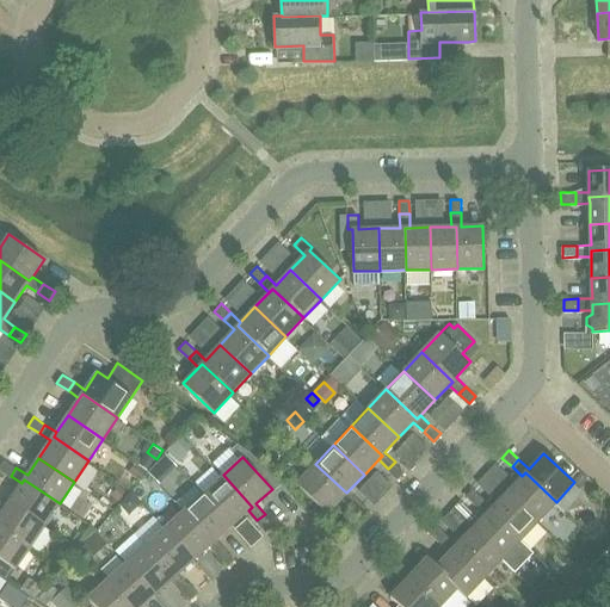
[(0,469),(11,476),(16,468),(5,459),(0,466),(0,469)]
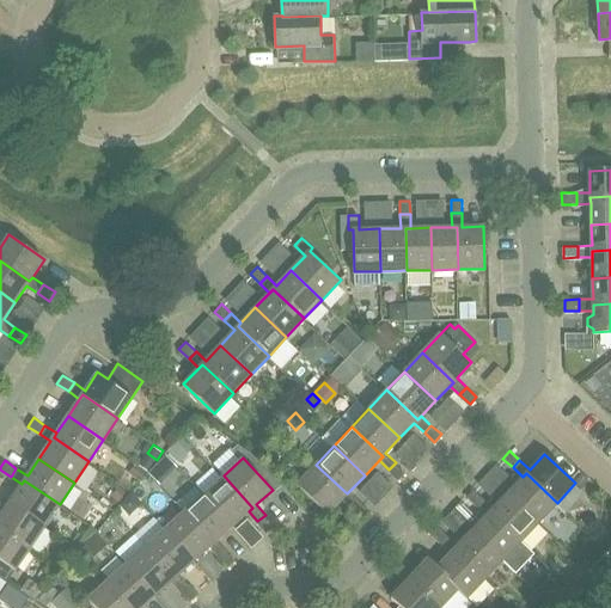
[(396,462),(389,470),(398,479),(405,472),(396,462)]
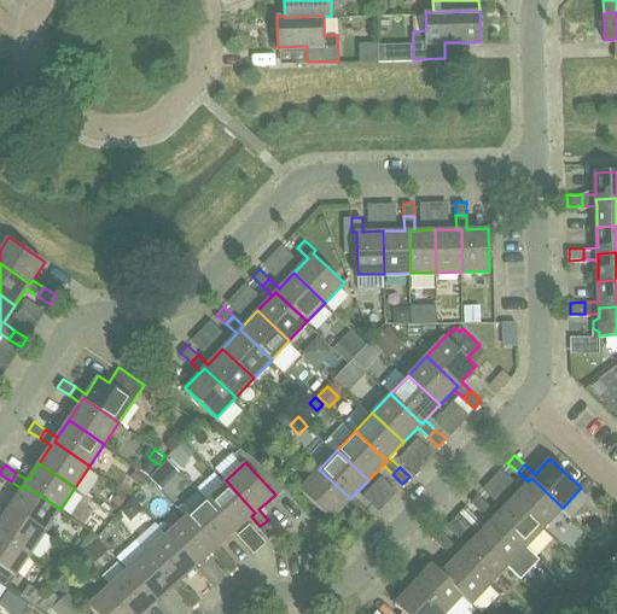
[(364,504),(354,495),(350,498),(319,469),(300,489),(331,519),(347,503),(356,513),(364,504)]
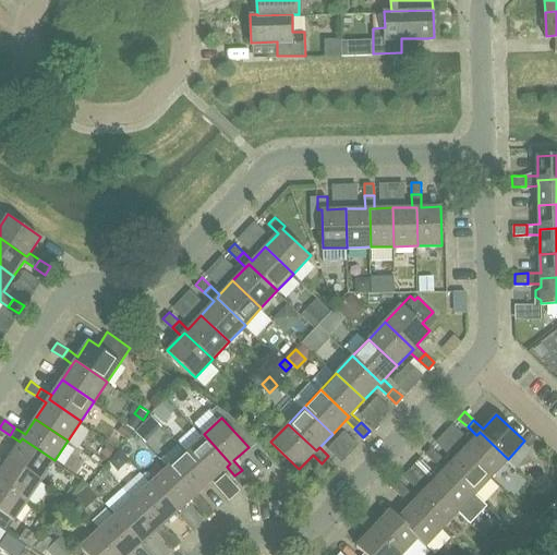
[(492,475),(508,459),(480,432),(476,435),(463,449),(492,475)]
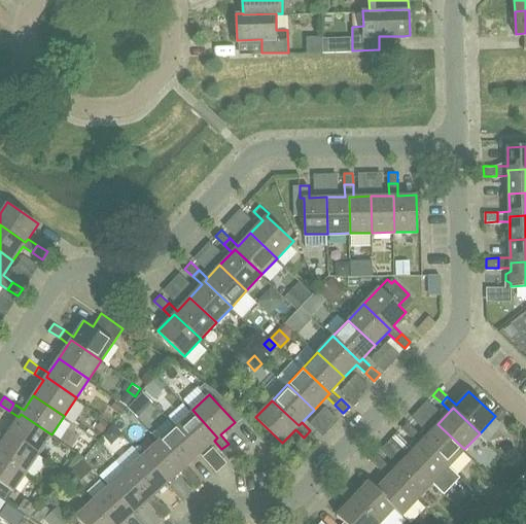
[(201,453),(214,441),(217,438),(193,410),(176,425),(201,453)]
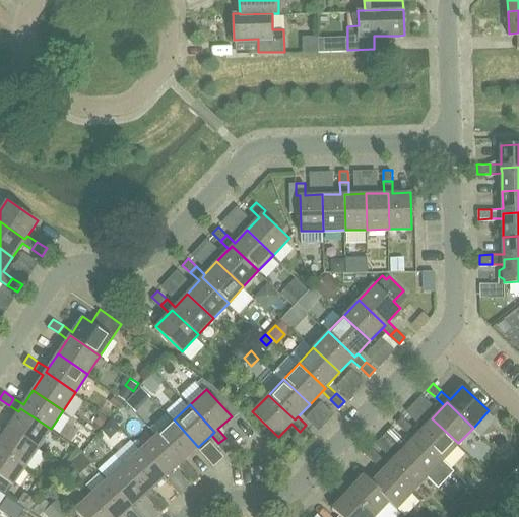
[(39,446),(51,429),(20,408),(18,411),(8,427),(39,446)]
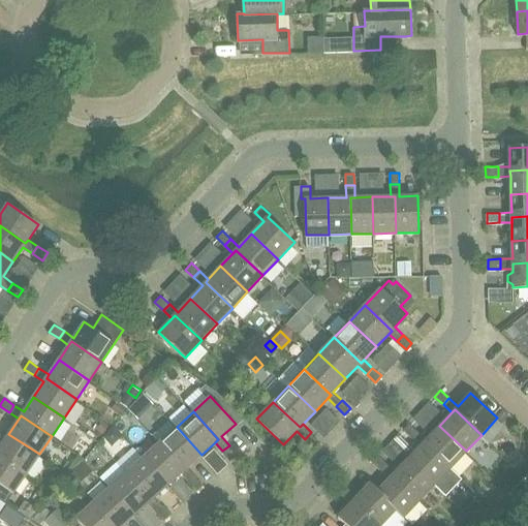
[(412,437),(418,430),(410,423),(404,429),(412,437)]
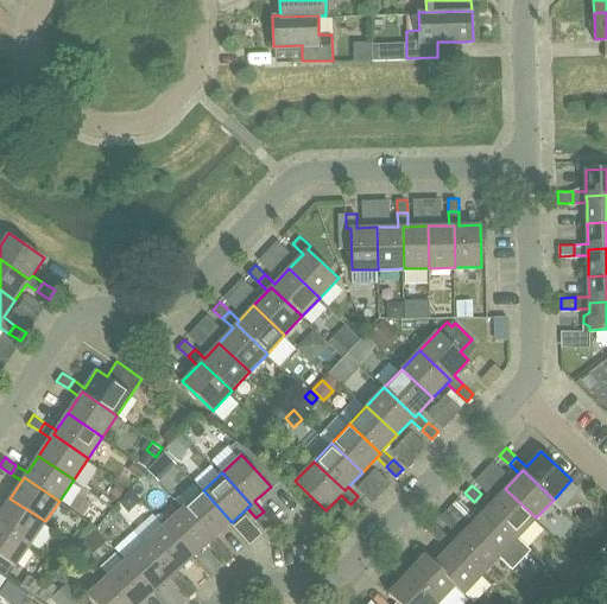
[(518,536),(536,517),(505,489),(491,503),(487,507),(518,536)]
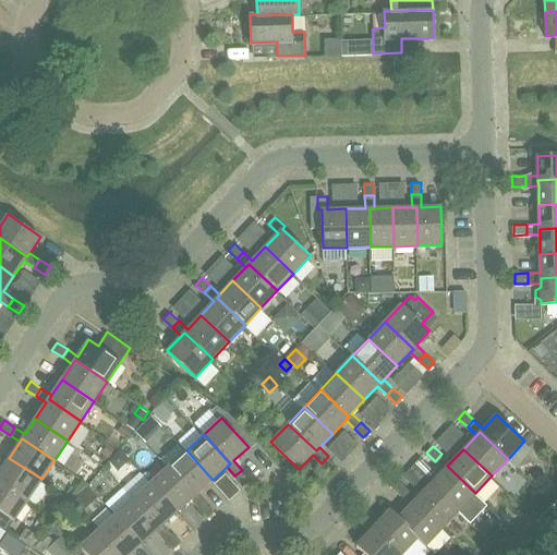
[(195,495),(198,492),(213,480),(186,450),(169,466),(195,495)]
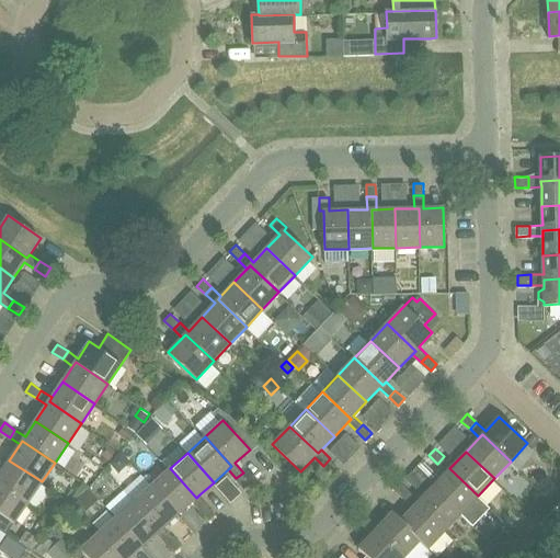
[(449,468),(453,465),(444,456),(437,464),(446,471),(433,486),(461,513),(478,496),(449,468)]
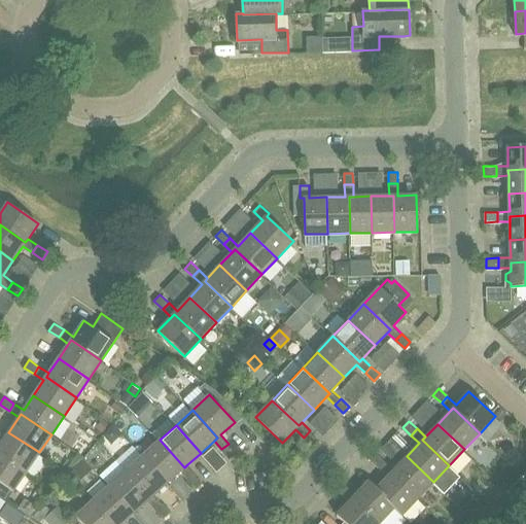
[(310,430),(304,438),(312,445),(318,439),(310,430)]
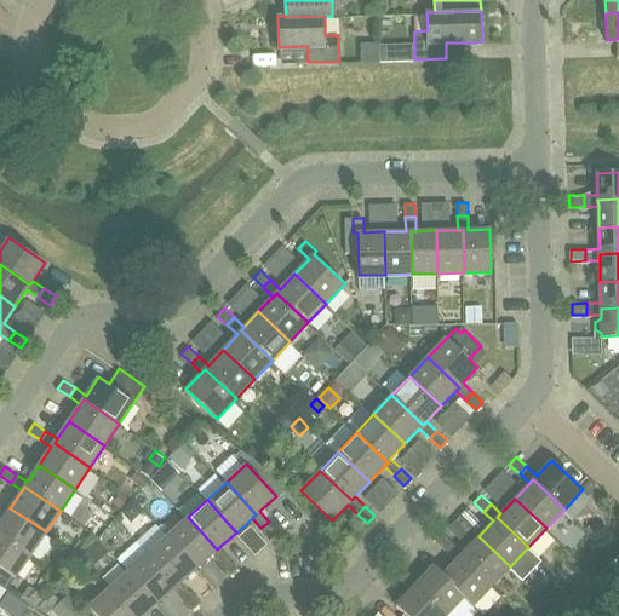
[(0,531),(32,553),(46,531),(10,508),(0,522),(0,531)]
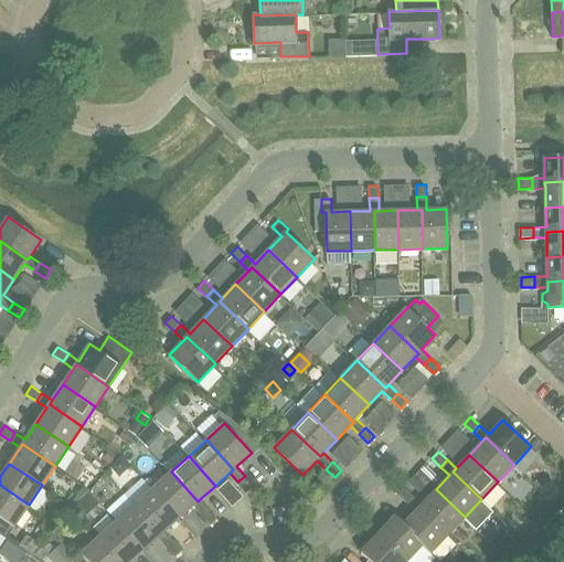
[(210,508),(201,498),(198,501),(171,472),(153,488),(180,517),(194,505),(202,513),(210,508)]
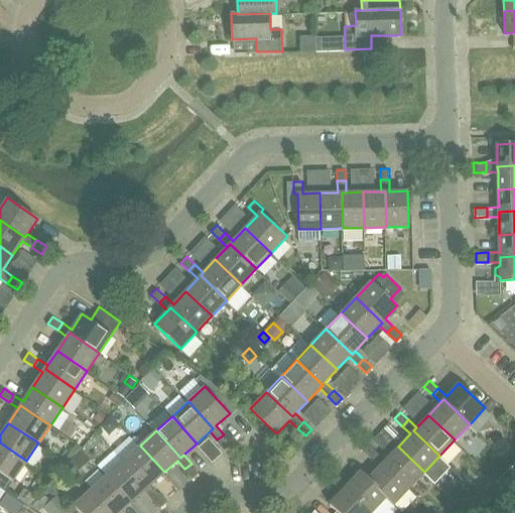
[(224,434),(217,439),(225,449),(231,442),(224,434)]
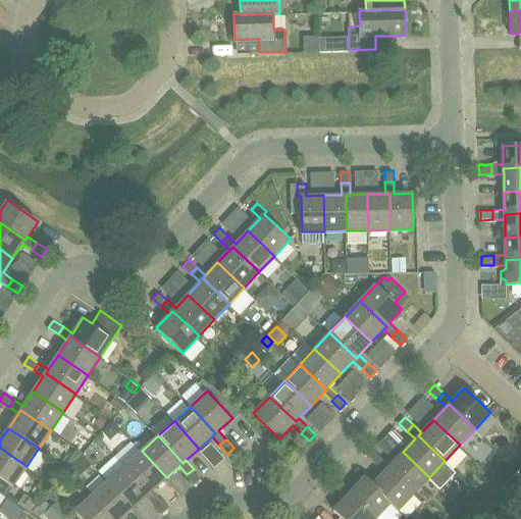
[(0,448),(0,476),(13,485),(27,466),(0,448)]
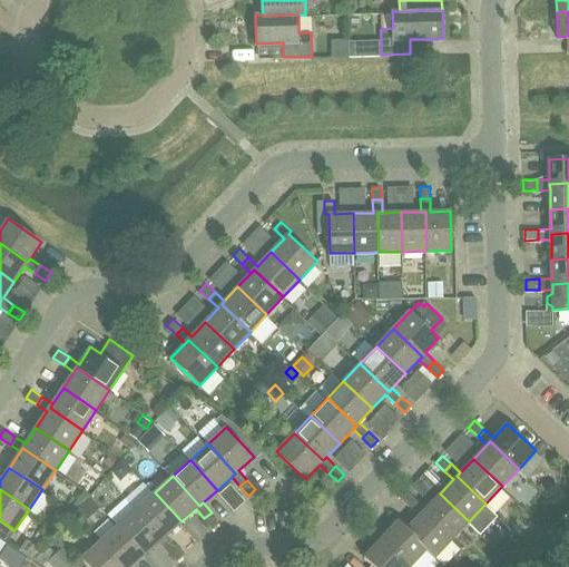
[(411,506),(418,499),(409,490),(402,497),(411,506)]
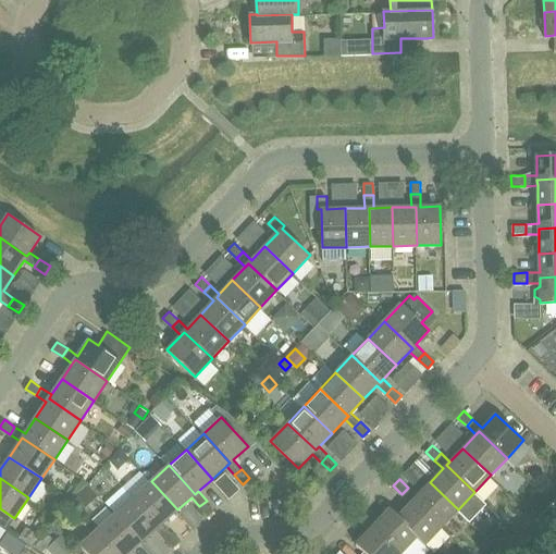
[(163,522),(177,509),(151,481),(134,496),(160,526),(157,529),(164,538),(171,532),(163,522)]
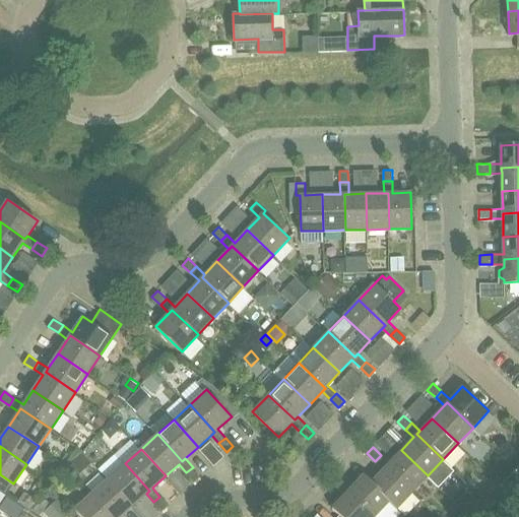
[(412,491),(428,475),(401,450),(389,463),(381,455),(375,461),(383,469),(386,466),(412,491)]
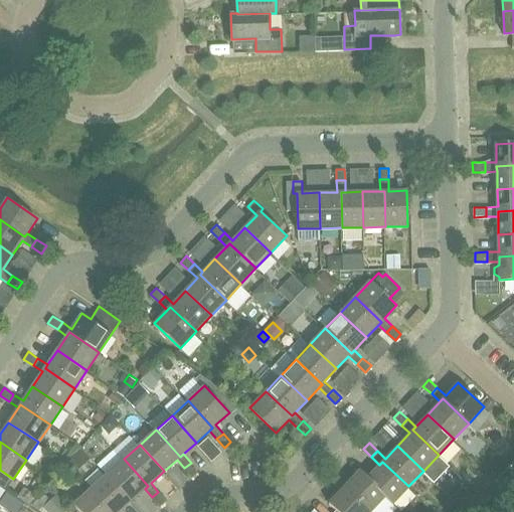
[(66,449),(60,458),(64,460),(69,451),(66,449)]
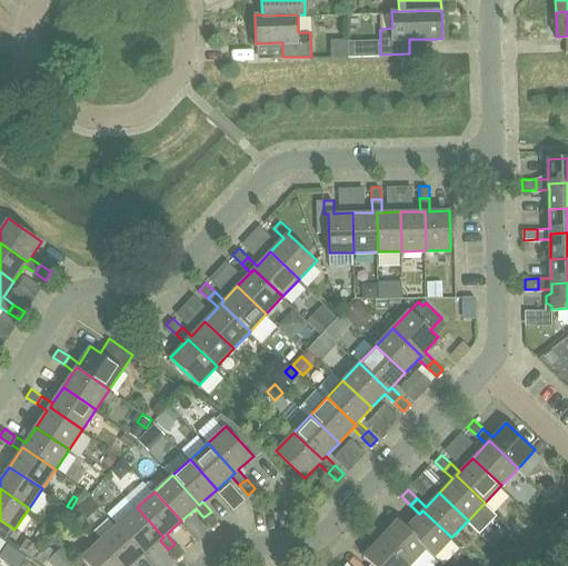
[(146,553),(160,540),(163,537),(137,507),(119,524),(146,553)]
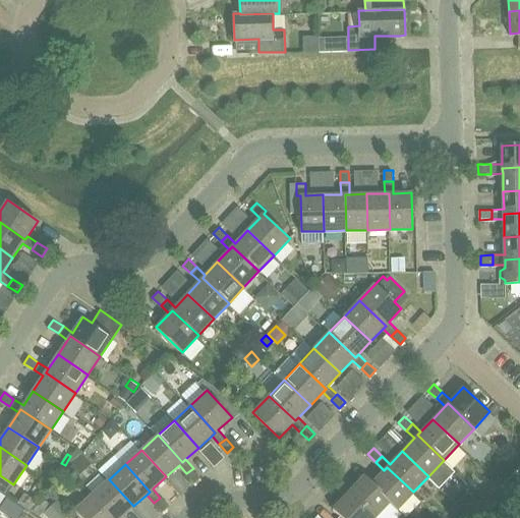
[(398,509),(413,492),(387,467),(384,470),(372,482),(371,482),(391,501),(390,502),(398,509)]
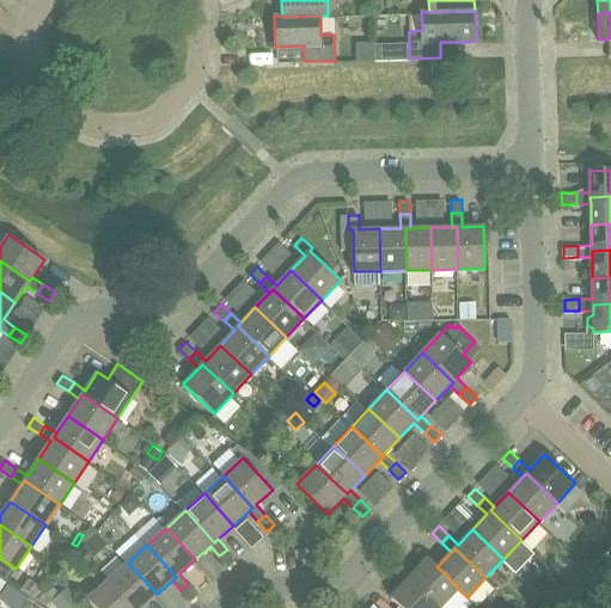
[(227,550),(219,556),(228,566),(236,559),(227,550)]
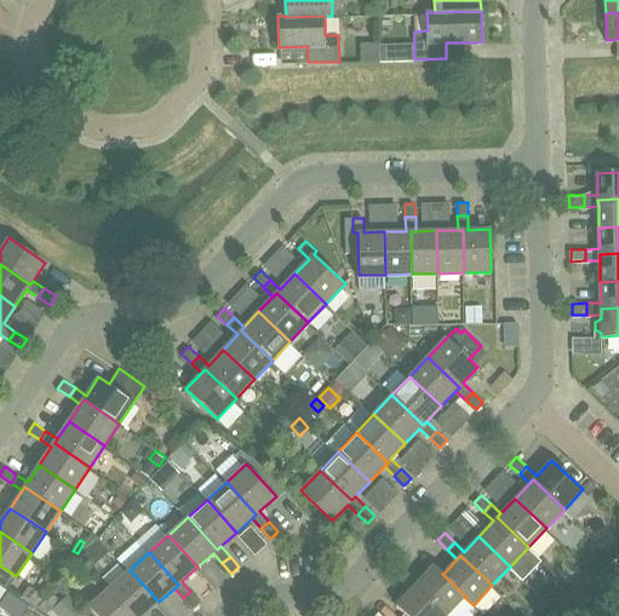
[(442,574),(443,574),(435,564),(419,581),(408,570),(401,577),(412,588),(416,585),(447,614),(464,597),(465,596),(442,574)]
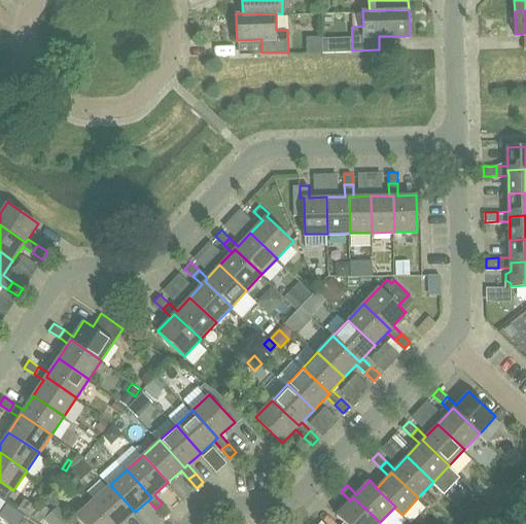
[(115,523),(120,523),(135,512),(110,485),(94,499),(115,523)]
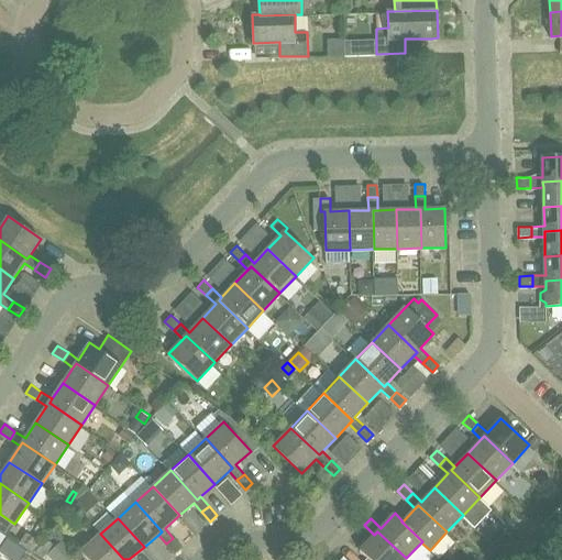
[(552,533),(559,528),(549,518),(543,525),(552,533)]
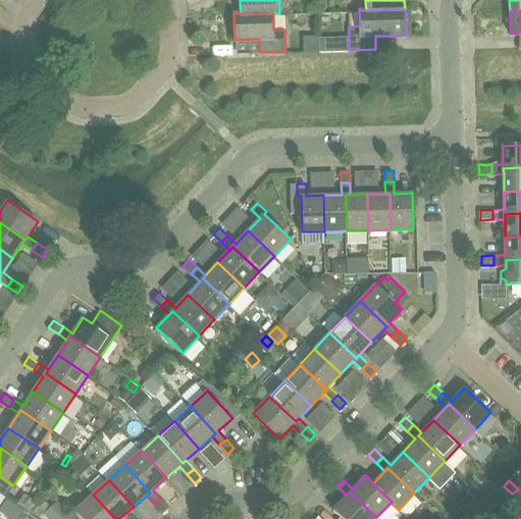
[(344,518),(374,518),(376,517),(350,492),(347,496),(334,509),(344,518)]
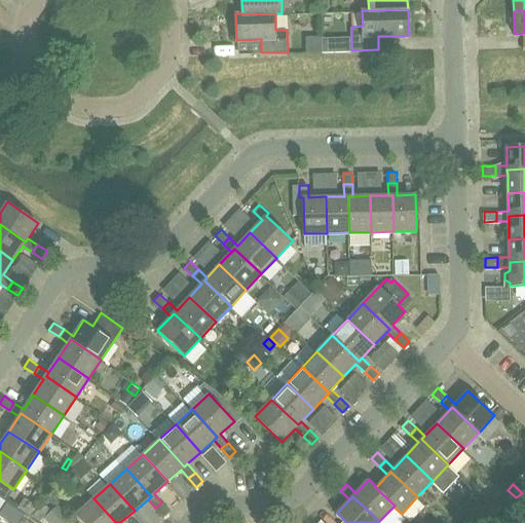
[(115,522),(94,498),(76,514),(83,522),(115,522)]
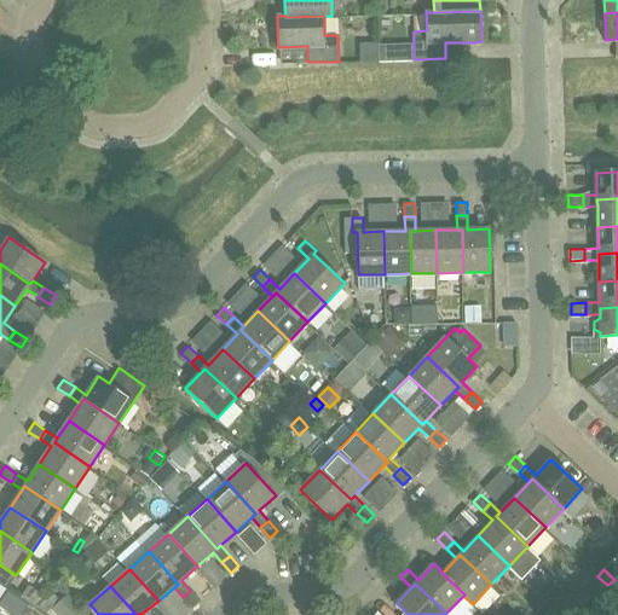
[(48,611),(62,599),(53,589),(41,604),(48,611)]
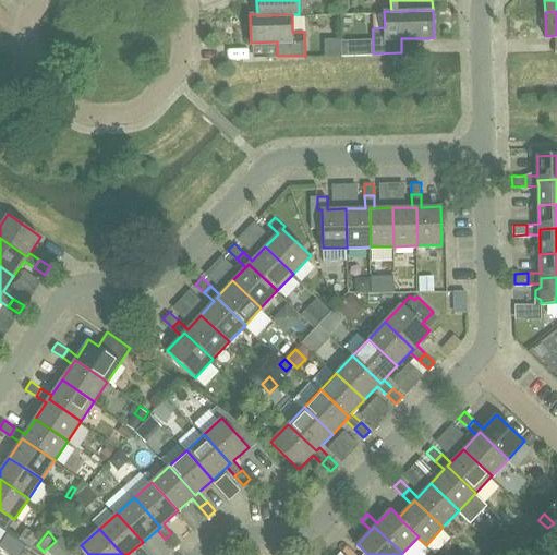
[(171,533),(165,539),(173,549),(180,542),(171,533)]
